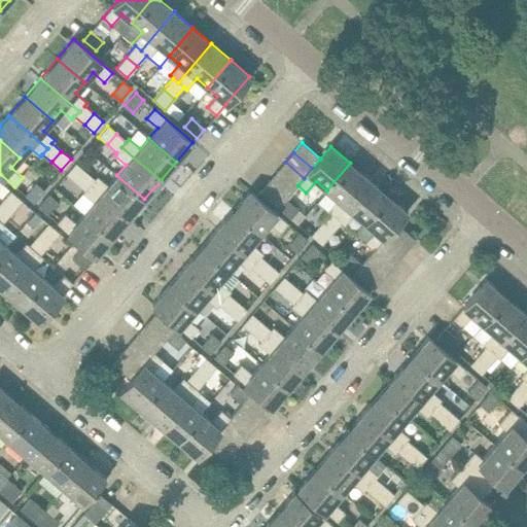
[(285,162),(276,171),(295,187),(297,185),(304,178),(285,162)]
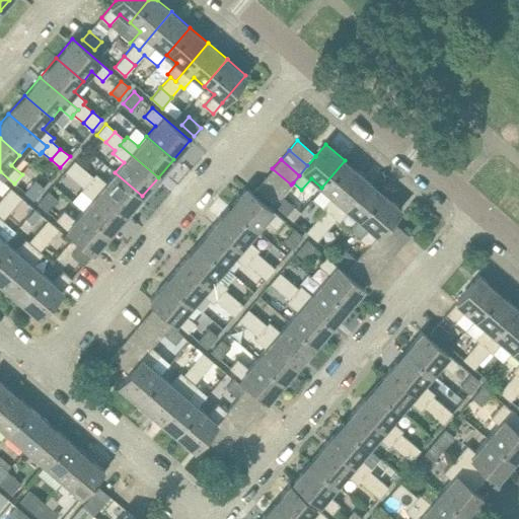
[(74,179),(83,168),(74,160),(65,171),(74,179)]
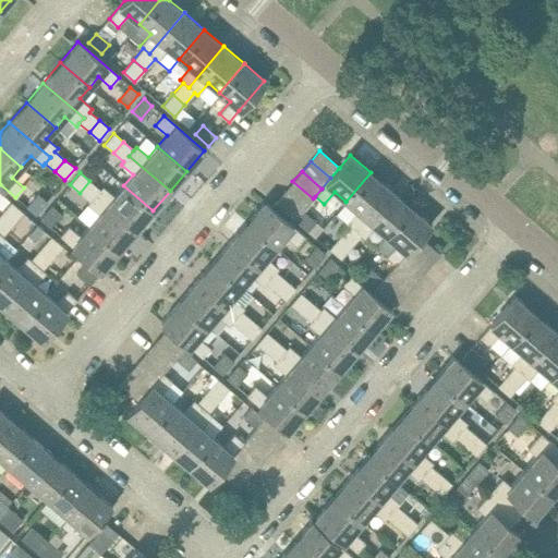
[(346,202),(336,214),(349,226),(355,230),(390,189),(371,172),(346,202)]
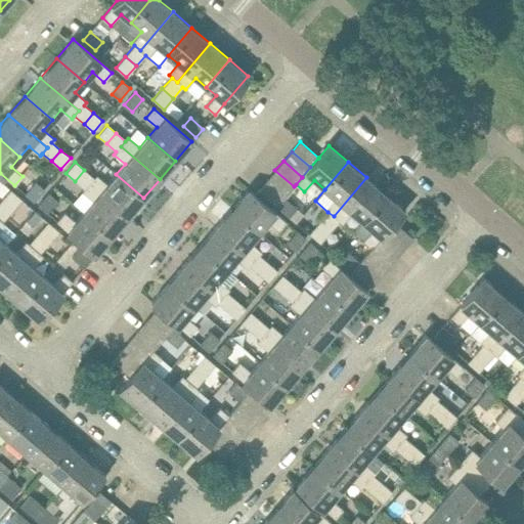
[(112,235),(127,217),(89,183),(93,178),(84,170),(75,181),(84,189),(82,191),(93,202),(84,212),(112,235)]
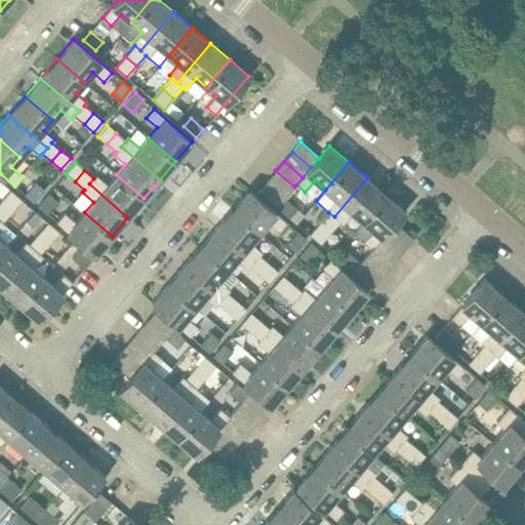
[(286,197),(294,187),(275,170),(267,180),(286,197)]
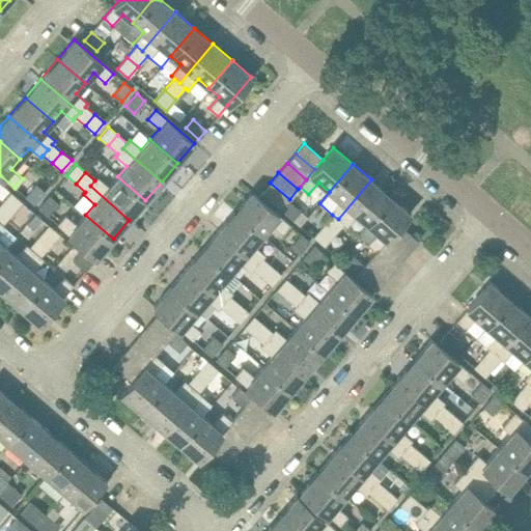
[(90,186),(129,220),(145,200),(117,176),(109,187),(98,177),(94,180),(90,186)]
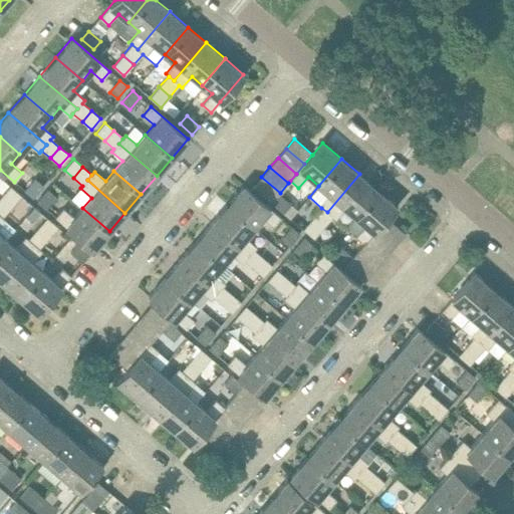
[(359,174),(327,212),(332,217),(335,219),(344,208),(354,217),(377,190),(359,174)]
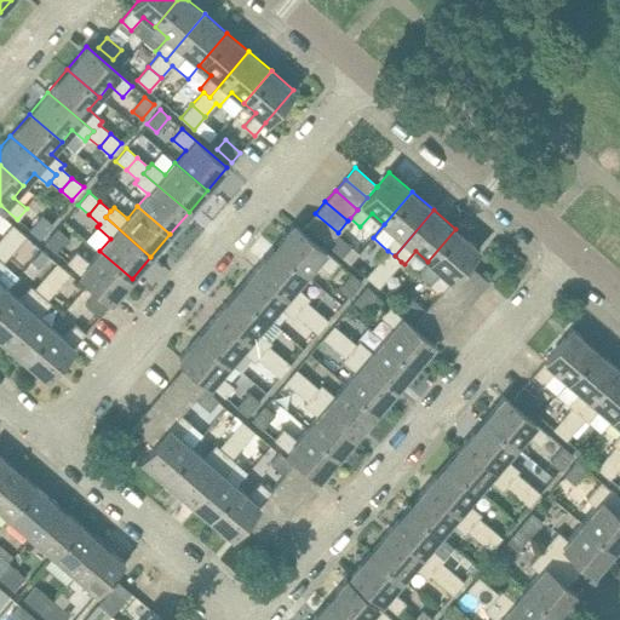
[(305,225),(328,245),(337,234),(338,233),(315,213),(305,225)]
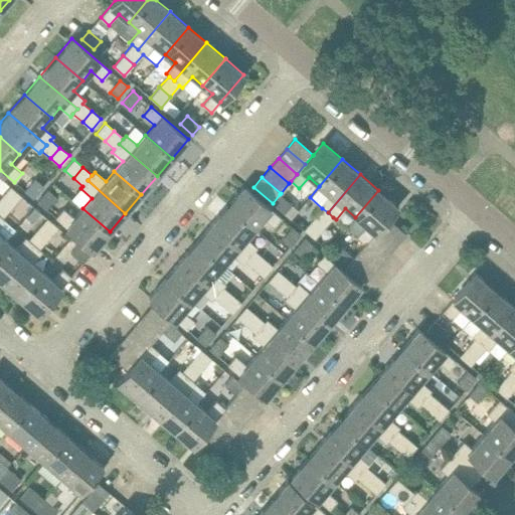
[(32,198),(43,186),(35,179),(24,191),(32,198)]
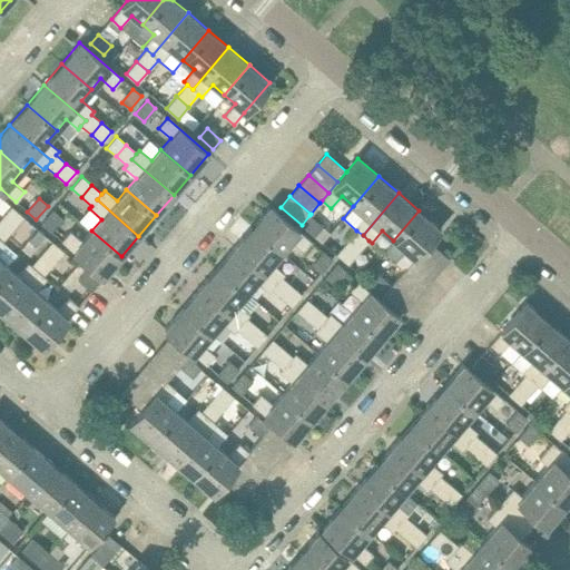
[(269,206),(252,227),(282,253),(291,242),(303,252),(312,243),(269,206)]
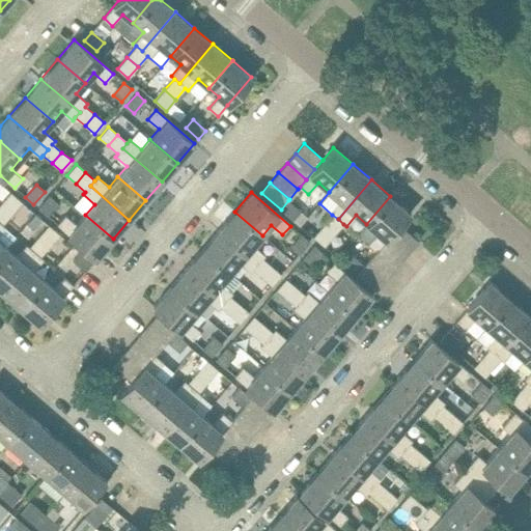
[(1,204),(11,214),(22,202),(10,193),(1,204)]
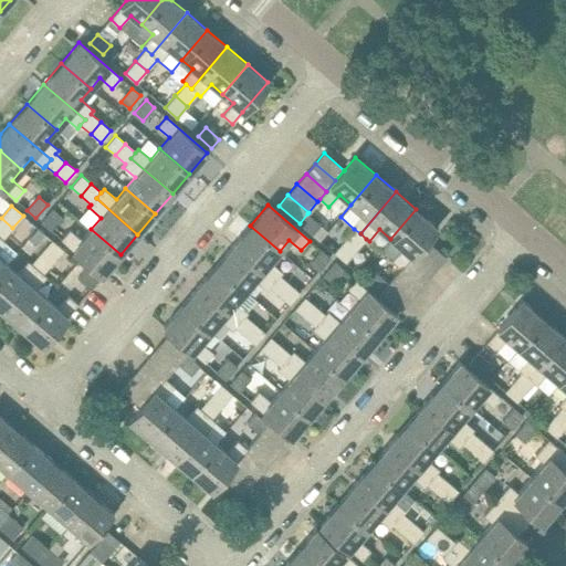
[(41,222),(50,230),(61,217),(52,209),(41,222)]
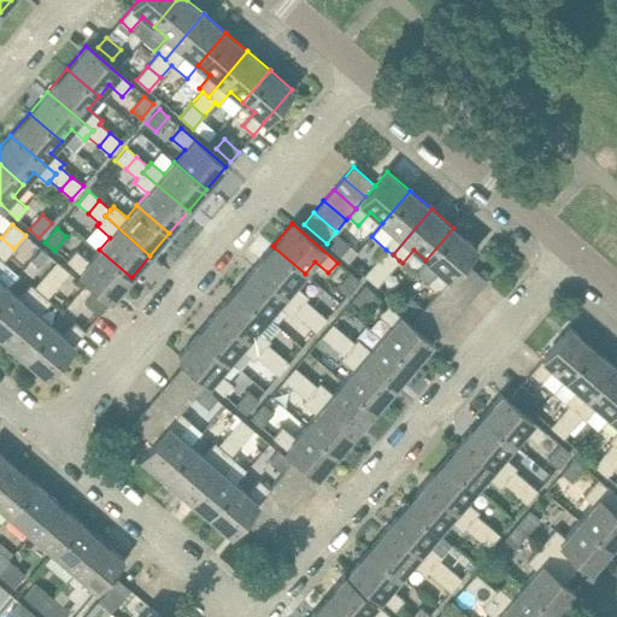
[(476,247),(453,228),(425,260),(438,271),(427,283),(436,293),(438,293),(445,285),(454,272),(464,262),(476,247)]
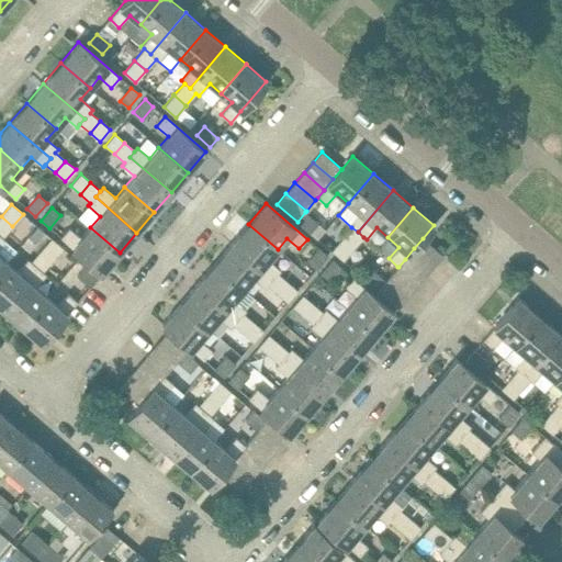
[(318,223),(305,212),(298,222),(310,233),(318,223)]
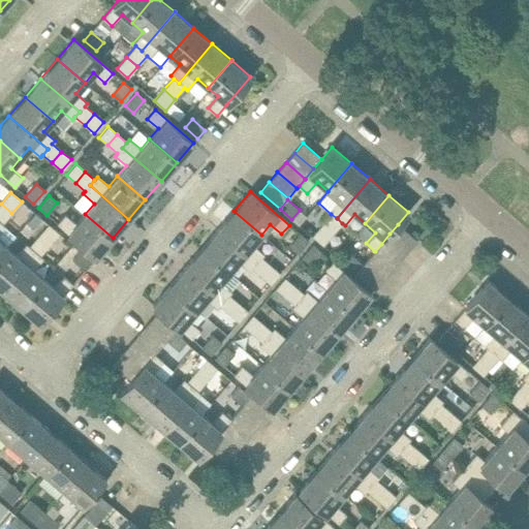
[(0,221),(2,224),(11,213),(1,204),(0,204),(0,221)]
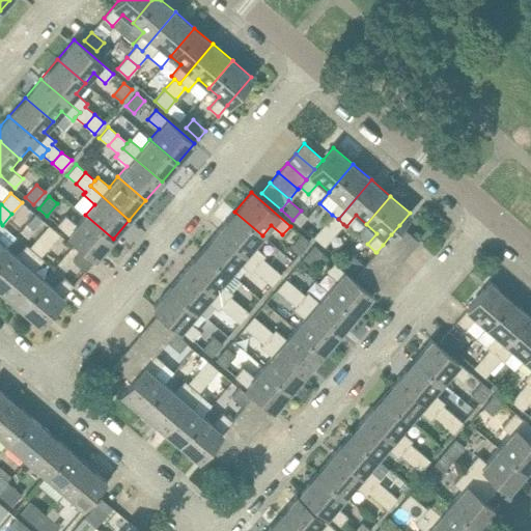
[(234,212),(218,230),(257,263),(253,270),(262,277),(272,267),(262,258),(264,255),(253,246),(262,235),(234,212)]
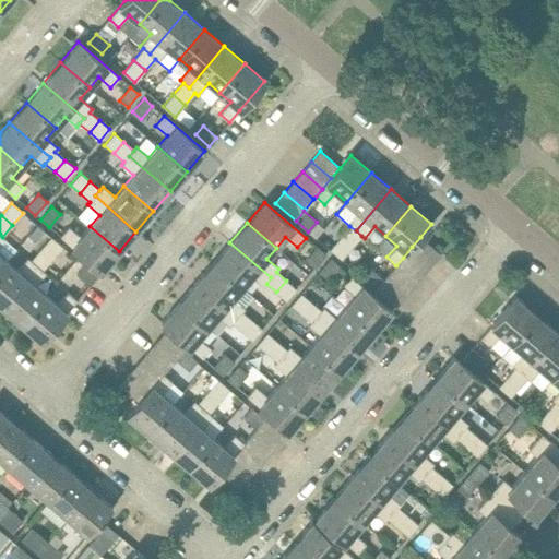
[(36,241),(44,233),(36,226),(28,235),(36,241)]
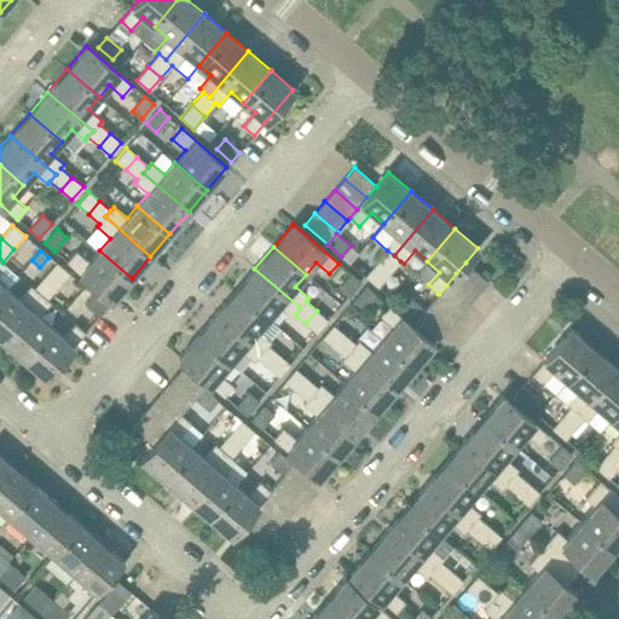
[(67,261),(113,301),(132,278),(99,250),(88,262),(76,252),(67,261)]
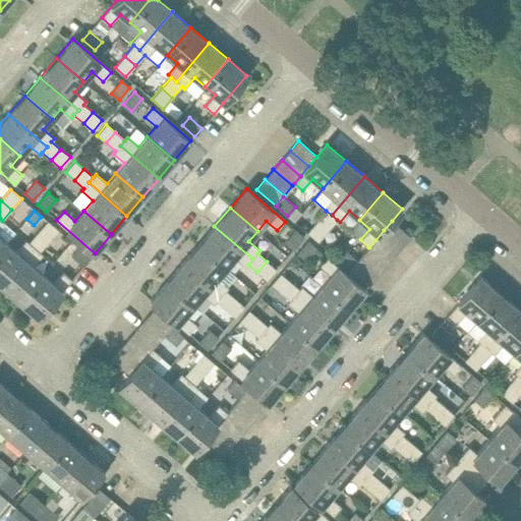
[(307,232),(312,237),(332,215),(326,211),(307,232)]
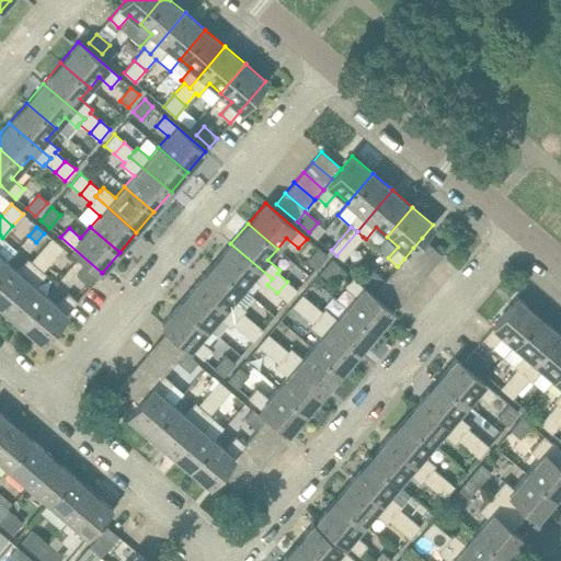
[(363,237),(357,231),(336,255),(342,260),(353,248),(363,237)]
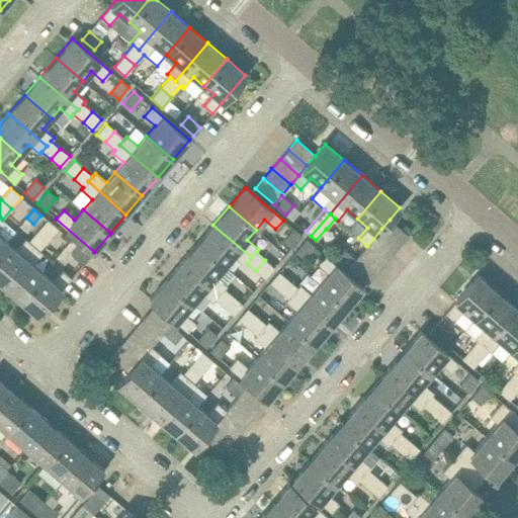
[(37,231),(49,240),(58,229),(47,220),(37,231)]
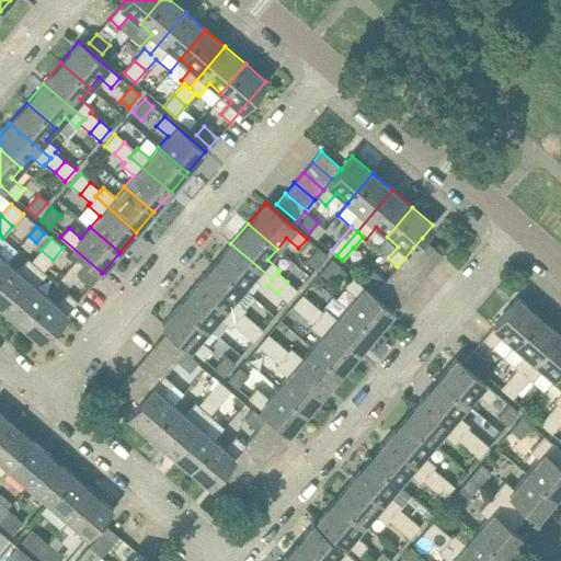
[(442,254),(422,238),(413,248),(433,265),(442,254)]
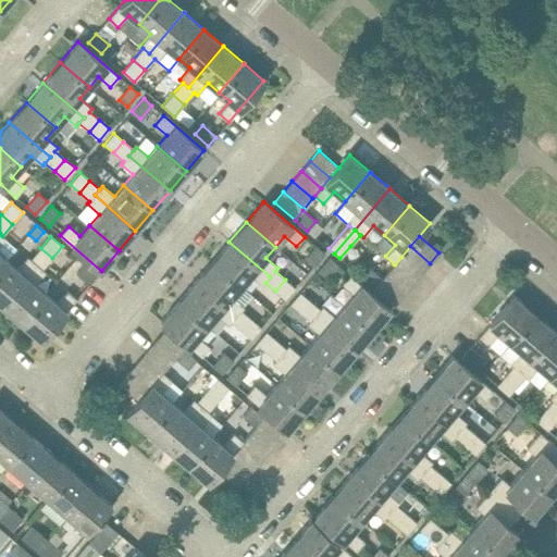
[(270,276),(229,242),(212,261),(242,286),(250,275),(262,285),(265,283),(270,276)]
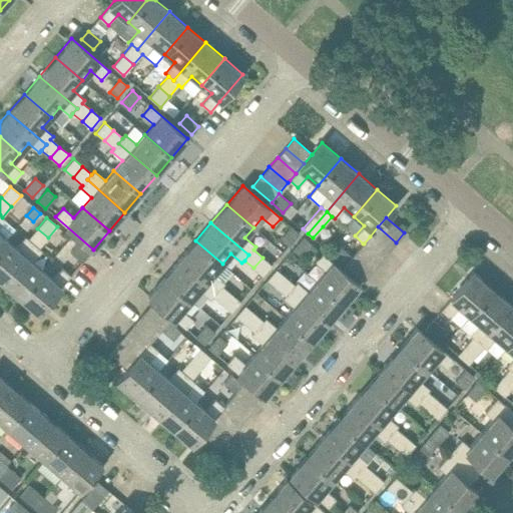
[(299,233),(291,226),(281,238),(289,245),(299,233)]
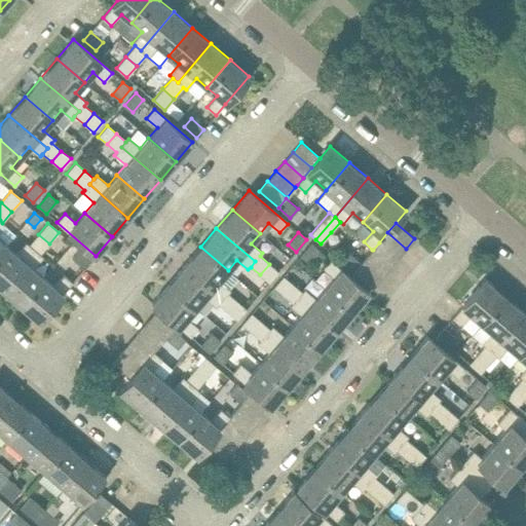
[(398,259),(406,249),(387,232),(379,242),(398,259)]
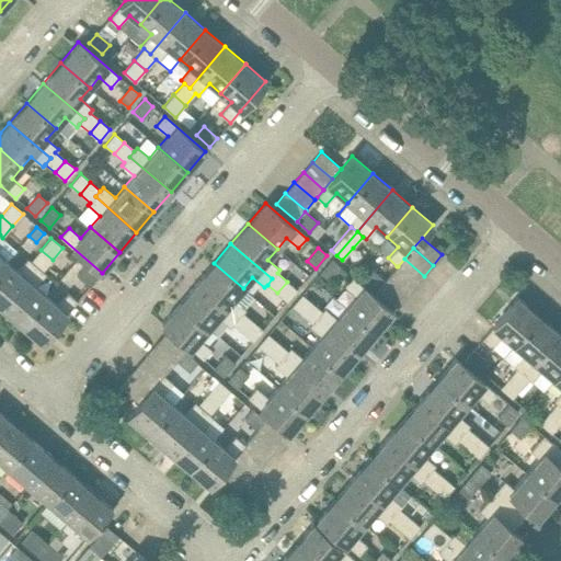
[(0,307),(1,308),(36,266),(43,272),(53,260),(41,250),(31,262),(27,259),(18,271),(7,262),(0,268),(0,307)]
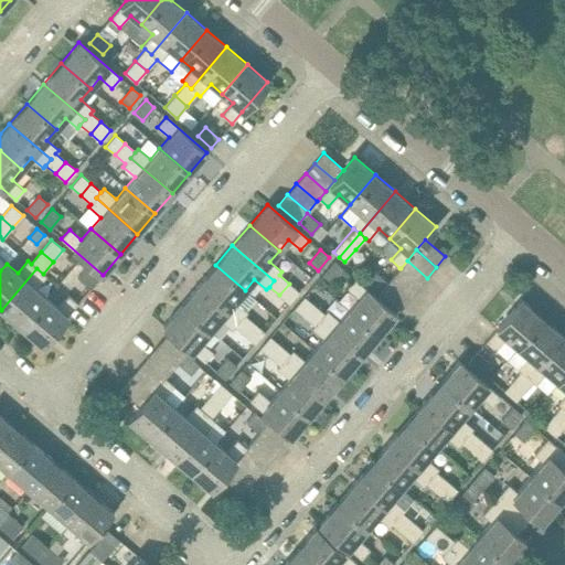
[(400,268),(397,270),(418,288),(427,278),(407,260),(401,268),(400,268)]
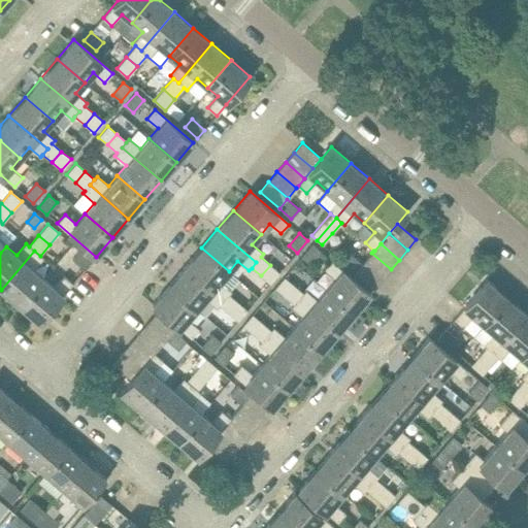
[(312,244),(301,257),(309,264),(320,252),(312,244)]
